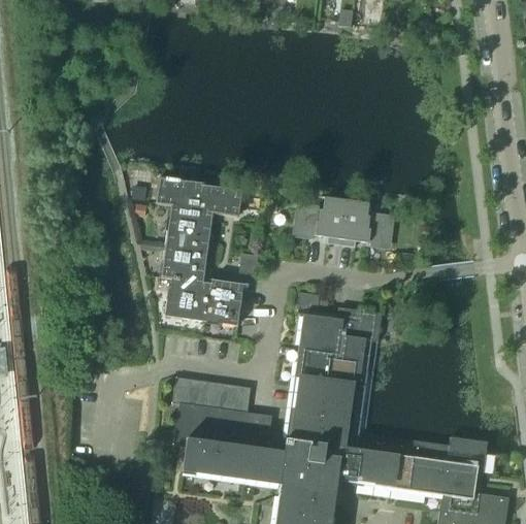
[(205,171),(204,181),(217,182),(218,173),(205,171)]
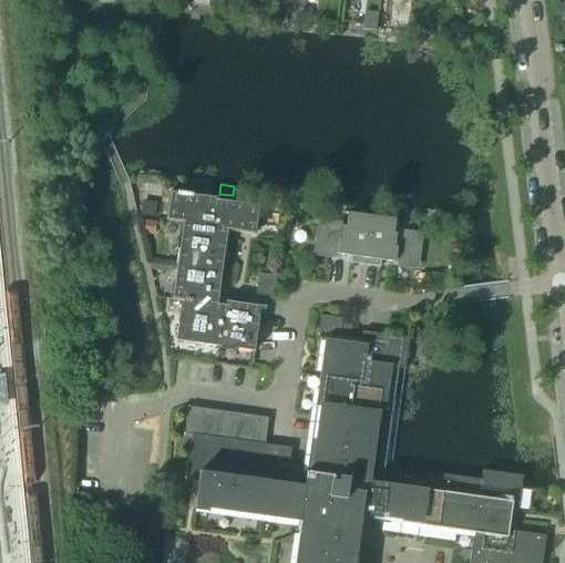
[(180,245),(177,263),(223,268),(228,227),(255,231),(255,229),(250,228),(252,219),(258,221),(260,202),(217,196),(217,194),(172,187),(170,205),(175,206),(174,216),(170,216),(170,217),(184,218),(182,231),(186,231),(184,246),(180,245)]
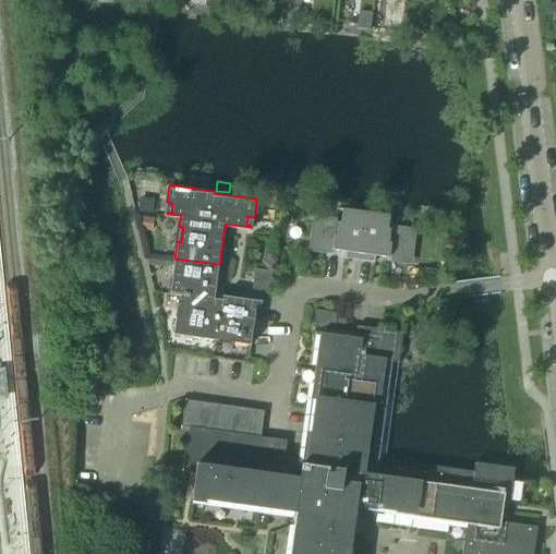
[(142,195),(140,209),(153,211),(155,197),(142,195)]
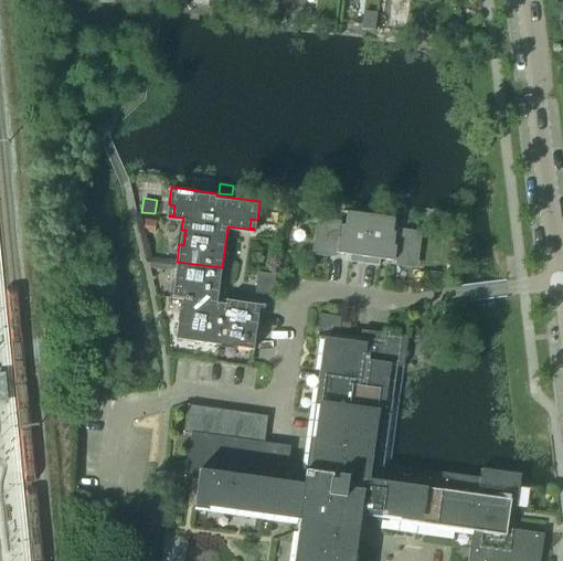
[(351,260),(365,261),(372,211),(349,208),(347,222),(321,219),(318,247),(344,252),(346,249),(352,250),(351,260)]
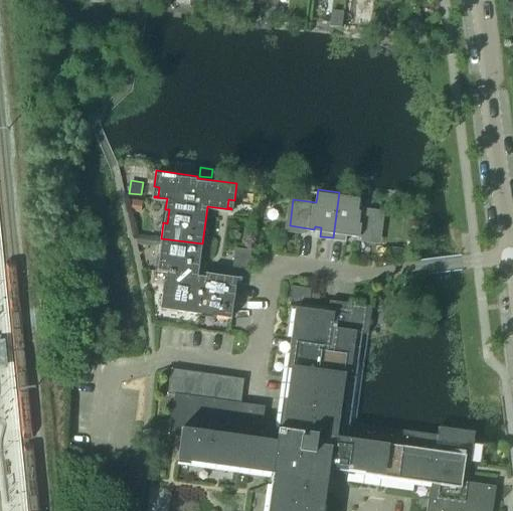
[(339,192),(333,237),(347,239),(348,230),(354,231),(354,234),(379,237),(382,211),(359,208),(361,195),(339,192)]
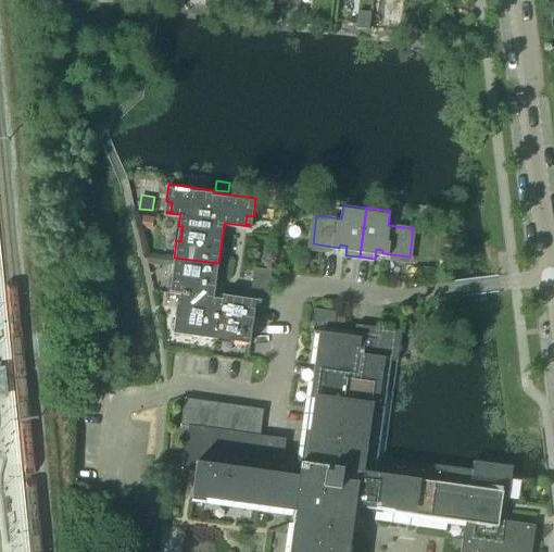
[(145,213),(142,226),(154,227),(155,215),(145,213)]
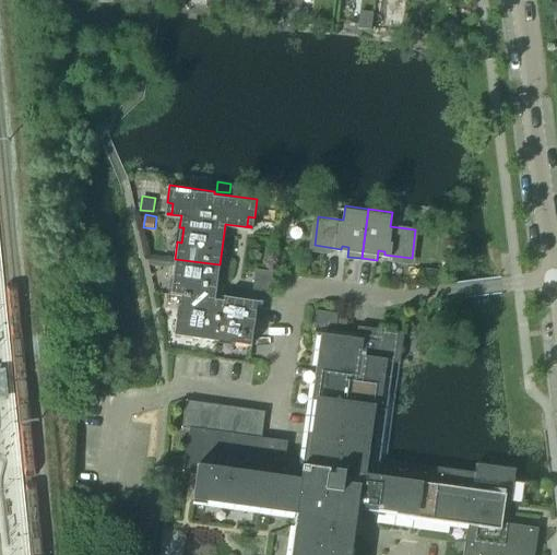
[(235,340),(252,343),(258,298),(225,293),(224,298),(215,297),(220,264),(175,259),(173,276),(177,276),(175,292),(170,291),(170,292),(182,294),(180,305),(186,305),(184,315),(178,315),(176,332),(220,339),(221,334),(235,337),(235,340)]
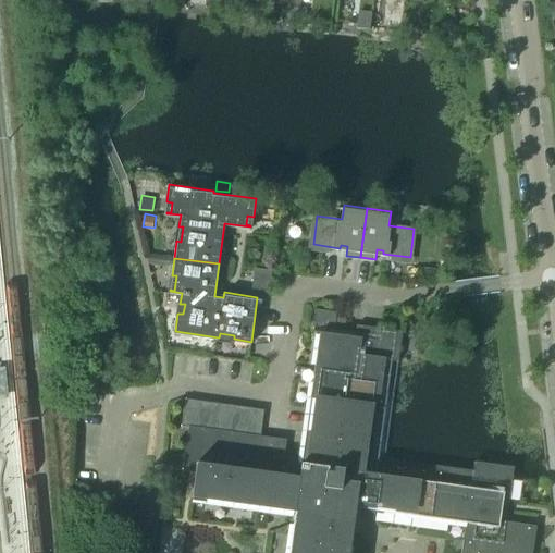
[(253,287),(270,290),(273,268),(256,266),(254,277),(253,287)]
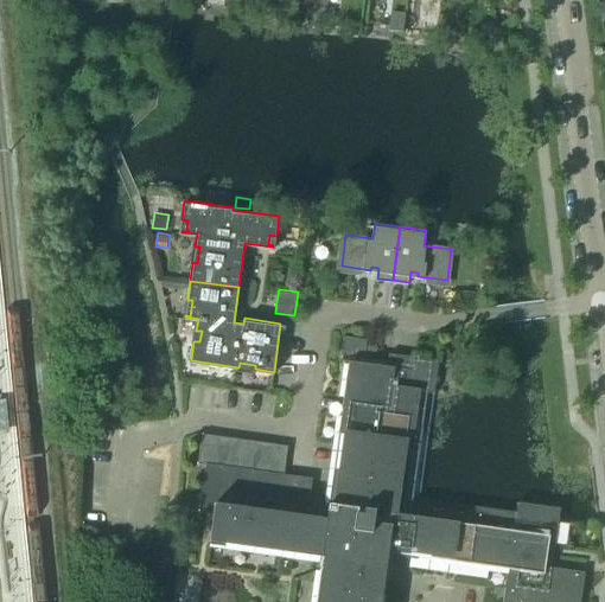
[(476,290),(465,289),(464,300),(475,301),(476,290)]
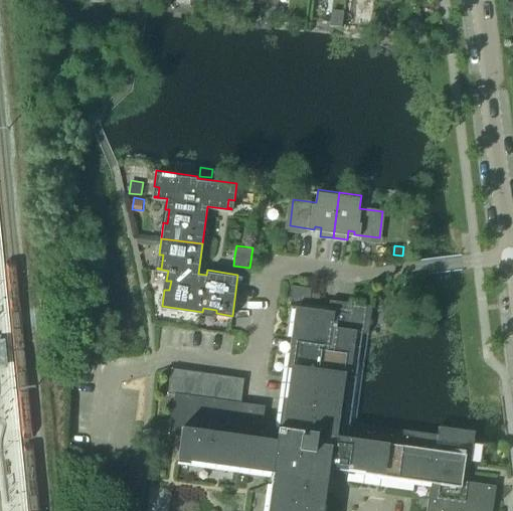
[(289,295),(310,298),(312,286),(291,283),(289,295)]
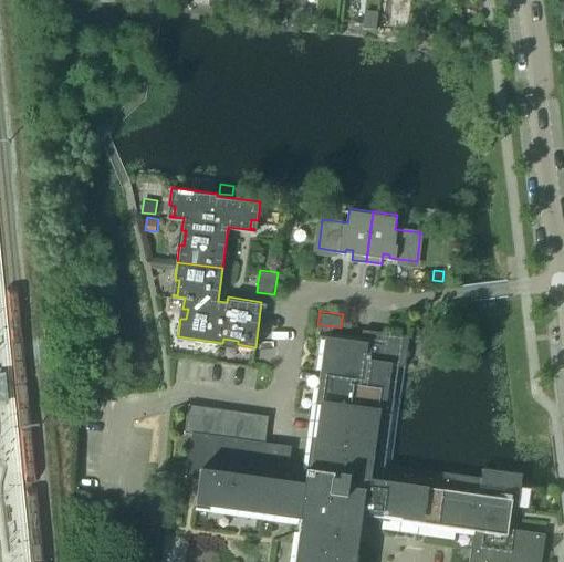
[(265,447),(270,415),(243,412),(229,409),(202,406),(189,404),(188,413),(187,422),(186,432),(192,433),(187,476),(199,478),(196,503),(301,519),(294,561),(357,561),(362,537),(363,527),(365,510),(384,512),(383,517),(474,530),(469,561),(542,561),(546,532),(514,528),(522,472),(482,467),(481,477),(390,464),(405,370),(409,335),(363,329),(362,341),(326,336),(322,373),(321,378),(315,414),(314,419),(312,440),(309,462),(290,460),(292,445),(273,443),(272,448),(265,447)]
